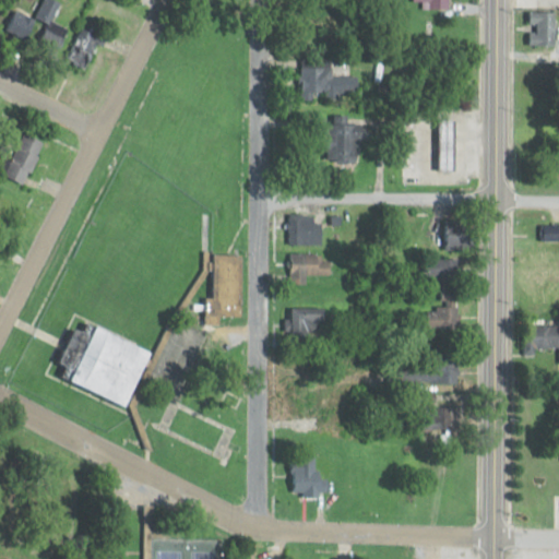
[(51,24),(61,2),(56,0),(42,0),(35,16),(51,24)]
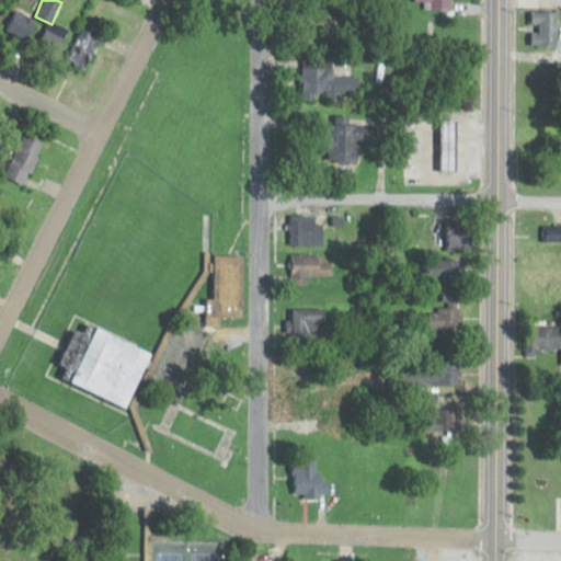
[(558,12),(535,12),(535,45),(558,45),(558,12)]
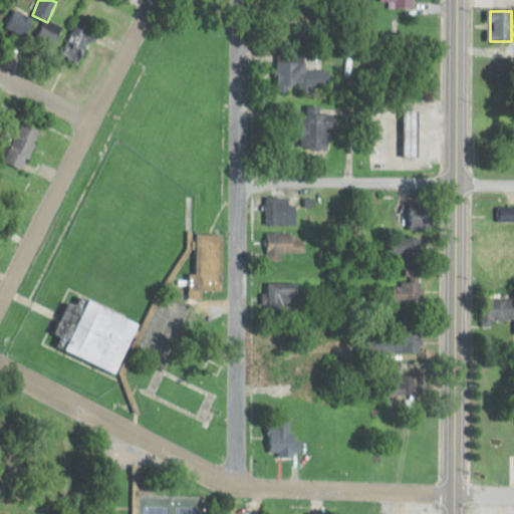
[(98,36),(79,22),(58,50),(77,64),(98,36)]
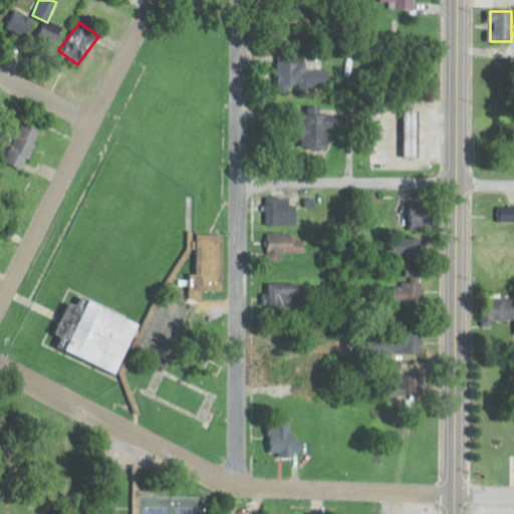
[(277,62),(277,91),(288,91),(288,87),(330,87),(330,69),(306,69),(306,61),(277,62)]
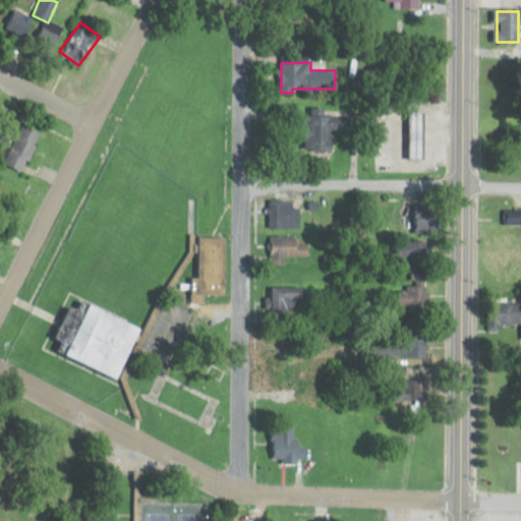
[(426,159),(425,111),(410,111),(411,159),(426,159)]
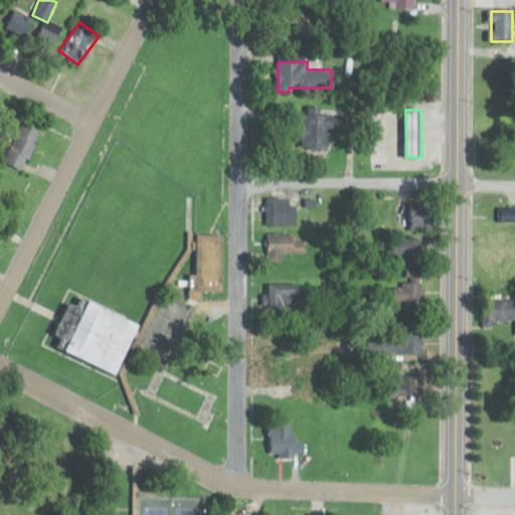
[(303,114),(302,149),(331,149),(331,128),(335,128),(336,114),(303,114)]
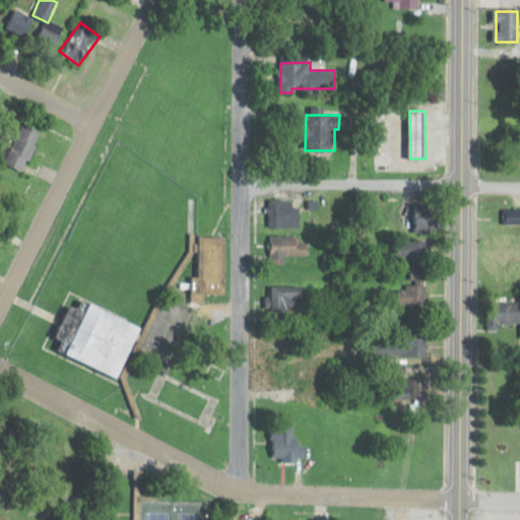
[(22,172),(42,133),(23,124),(4,163),(22,172)]
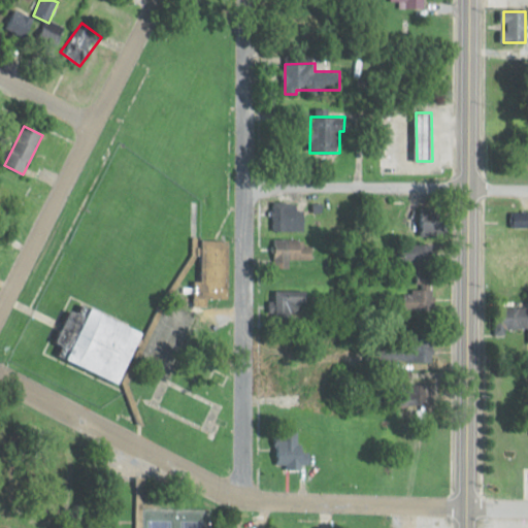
[(297,230),(297,204),(274,204),(274,230),(297,230)]
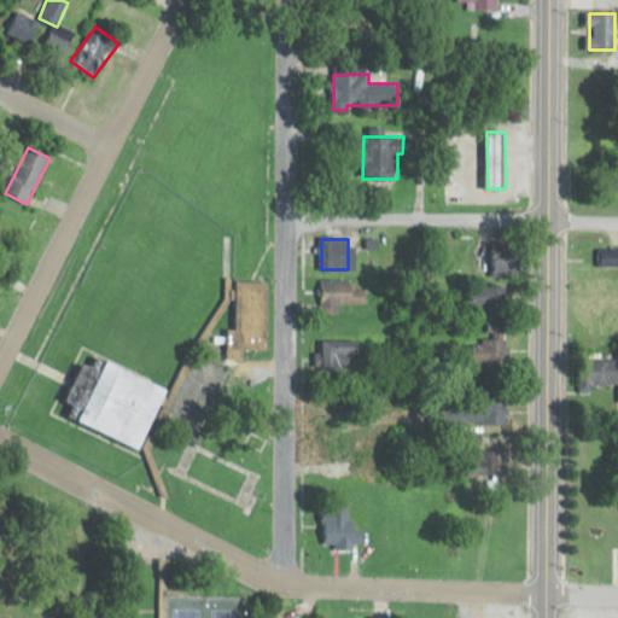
[(490,244),(490,275),(524,275),(524,244),(490,244)]
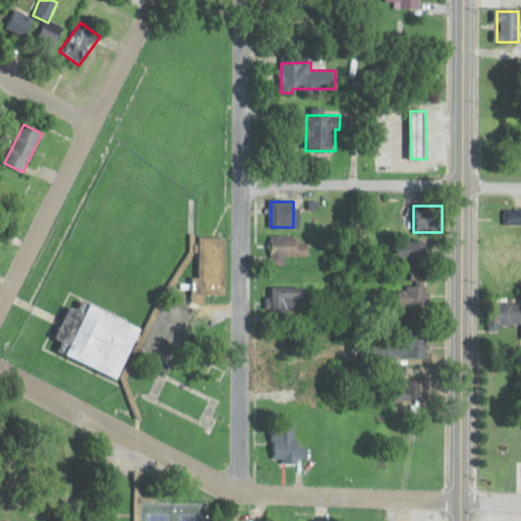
[(273,237),(273,257),(308,257),(308,237),(273,237)]
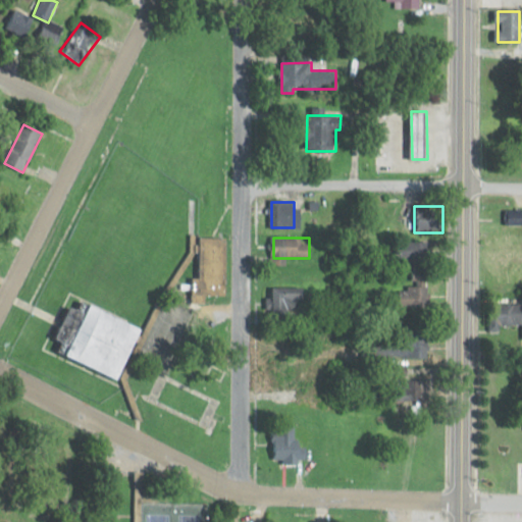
[(227,239),(199,239),(199,278),(192,278),(192,304),(207,304),(207,296),(227,296),(227,239)]
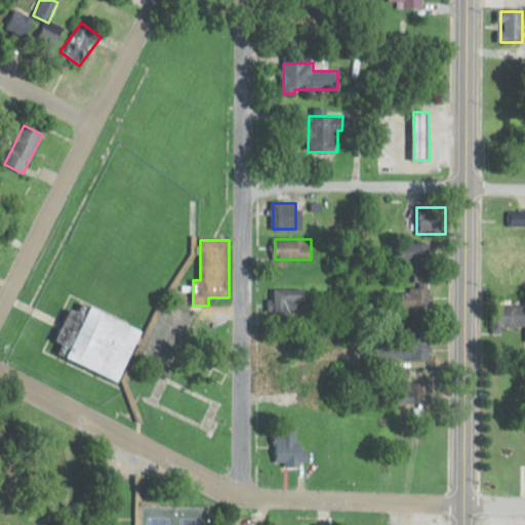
[(431,243),(399,243),(399,264),(431,264),(431,243)]
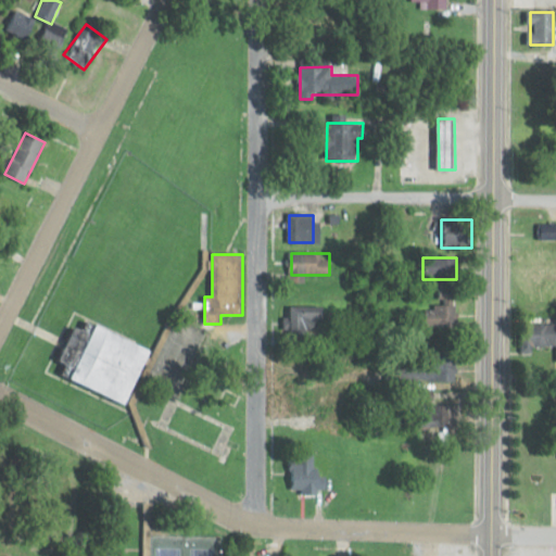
[(431,307),(431,324),(454,324),(454,307),(431,307)]
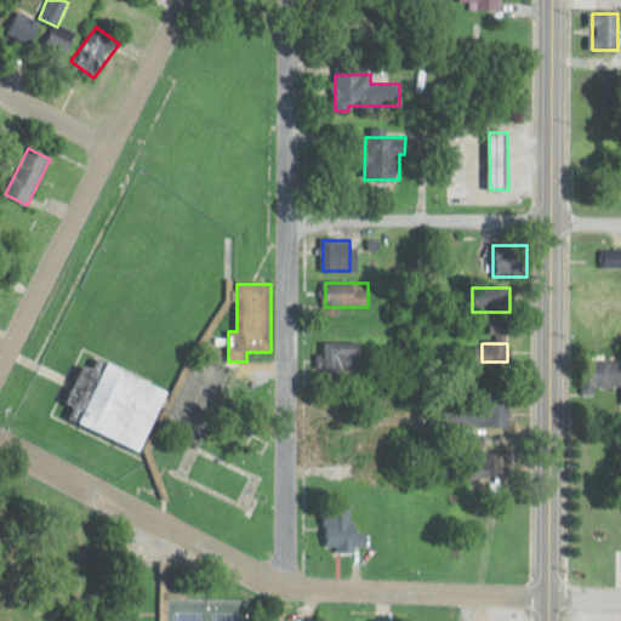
[(317,345),(317,376),(364,376),(364,345),(317,345)]
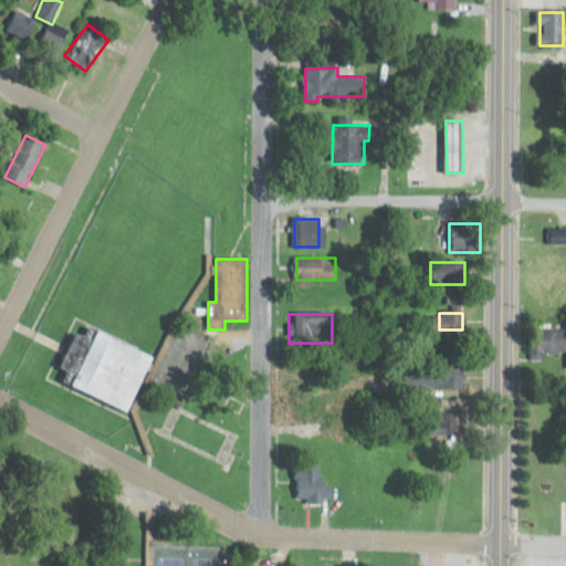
[(155,357),(91,328),(86,337),(73,332),(58,368),(63,370),(59,381),(130,412),(155,357)]
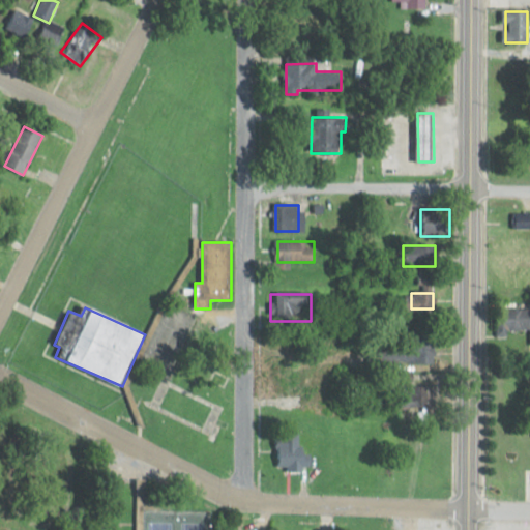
[(529,336),(529,345),(529,344),(529,308),(500,308),(500,336),(529,336)]
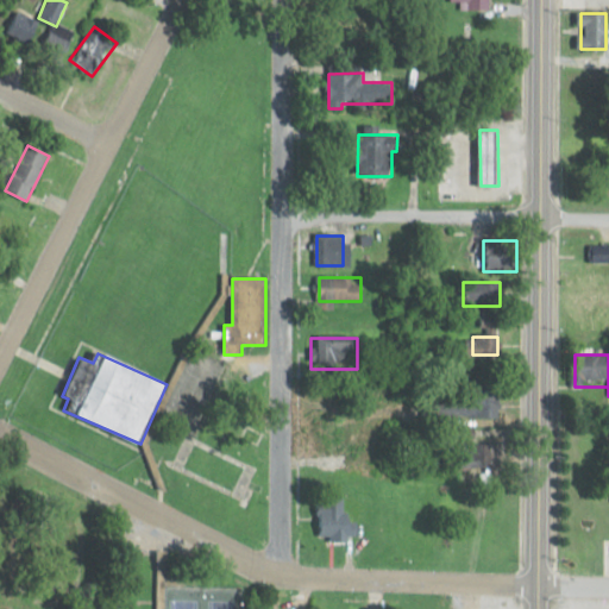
[(347,497),(320,497),(320,539),(359,539),(359,523),(347,523),(347,497)]
